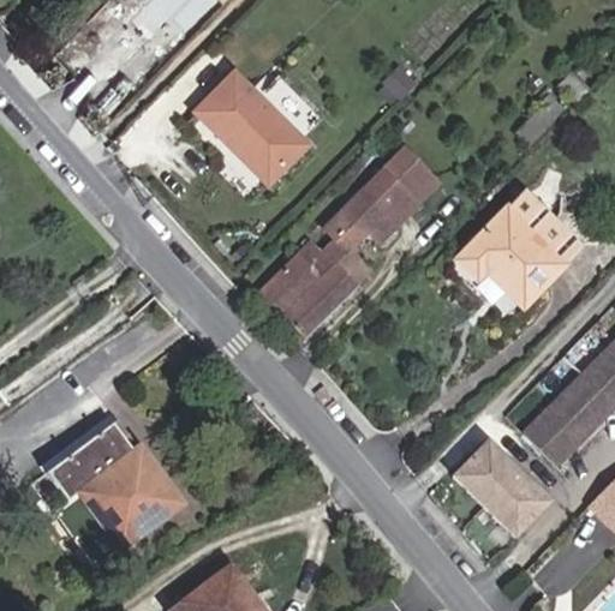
[(575,106),(590,90),(569,70),(555,84),(575,106)]
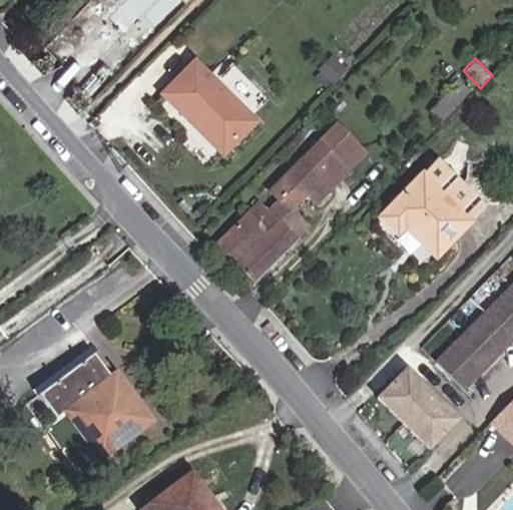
[(223,153),(257,120),(194,59),(161,92),(223,153)]
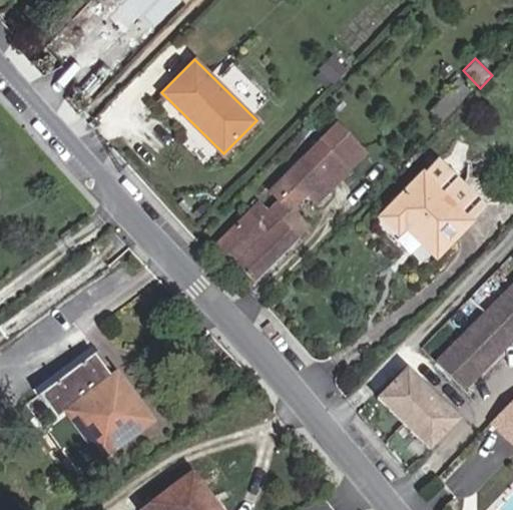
[(451,86),(459,94),(470,84),(462,75),(451,86)]
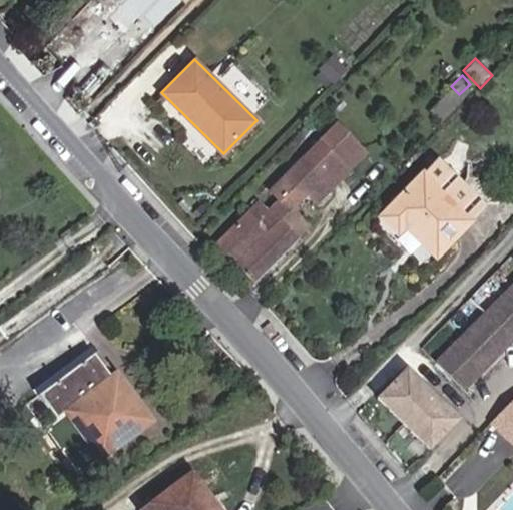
[(429,108),(439,120),(462,98),(459,94),(451,86),(429,108)]
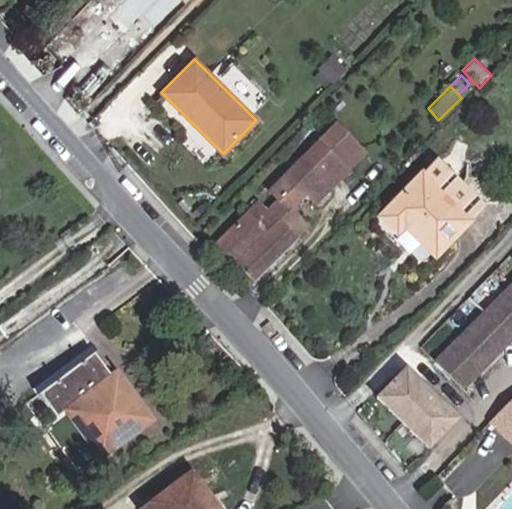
[(214,241),(254,280),(310,224),(293,208),(307,194),(316,204),(368,152),(335,121),(267,189),(276,199),(267,208),(257,198),(214,241)]
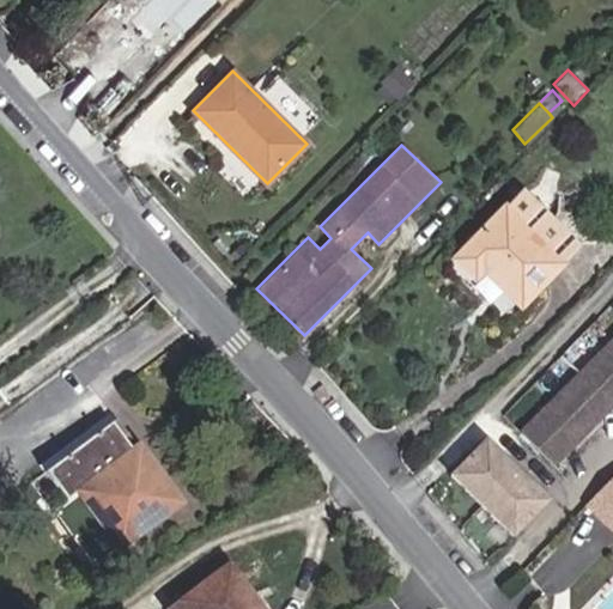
[(521,306),(577,249),(517,192),(453,257),(474,279),(484,270),(521,306)]
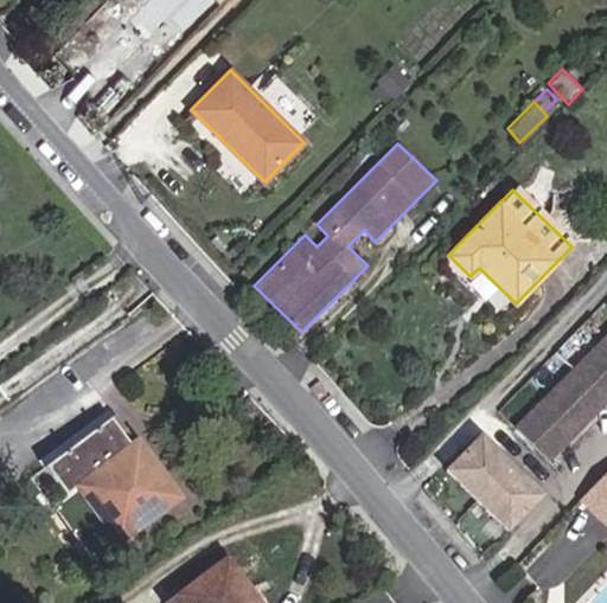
[(606,340),(513,435),(545,468),(594,419),(587,411),(606,391),(606,340)]
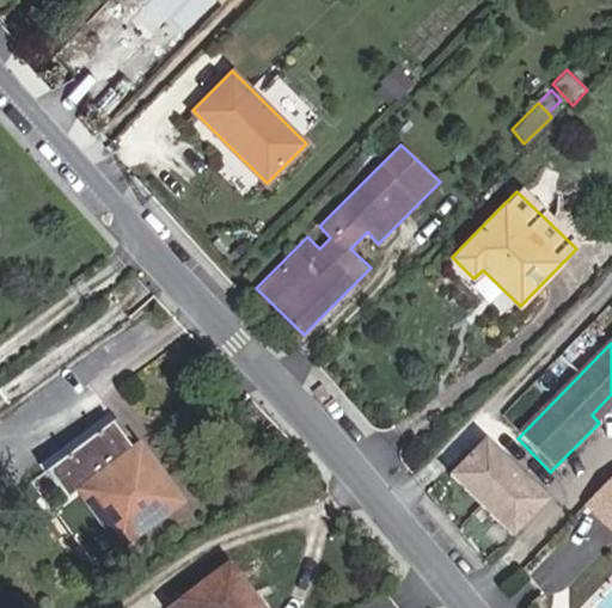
[(132,448),(111,421),(106,424),(127,452),(132,448)]
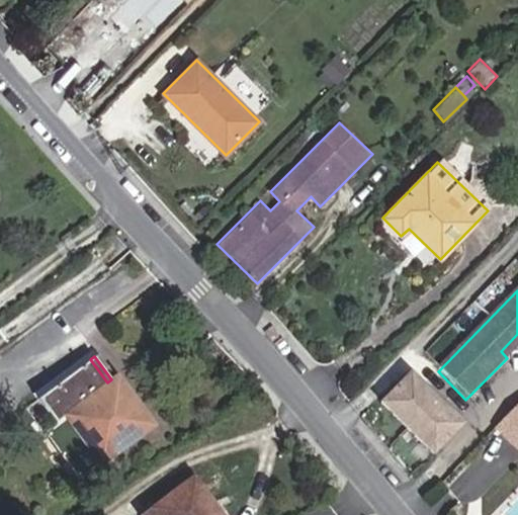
[(107,382),(90,359),(37,398),(56,422),(90,468),(146,428),(111,379),(107,382)]
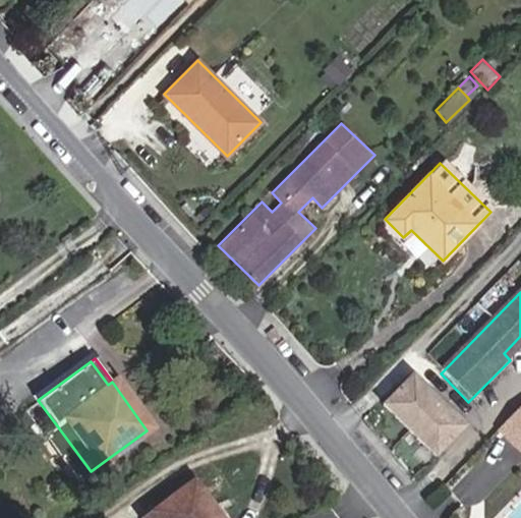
[(433,455),(466,423),(412,368),(380,400),(433,455)]
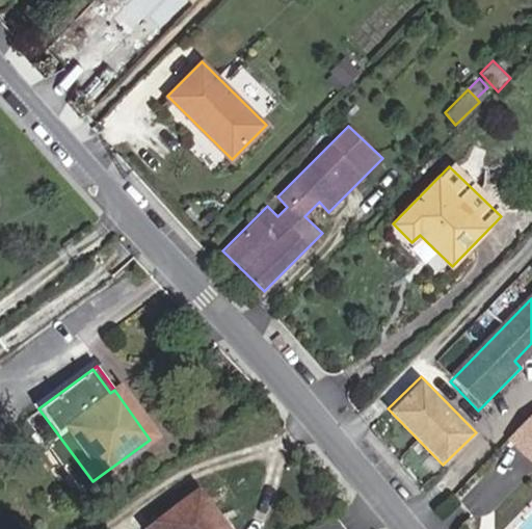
[(92,481),(57,433),(44,444),(79,492),(92,481)]
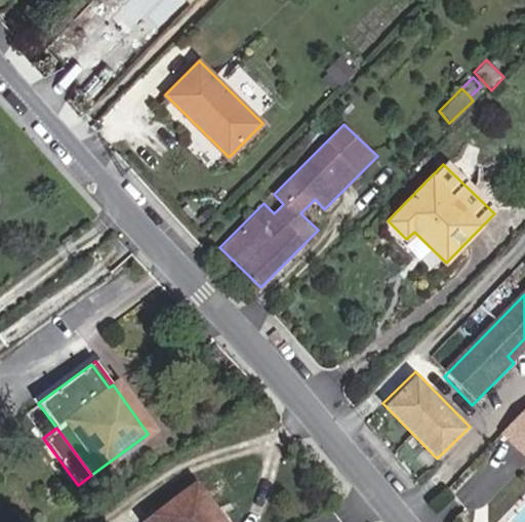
[(524,430),(510,447),(524,462),(524,460),(524,430)]
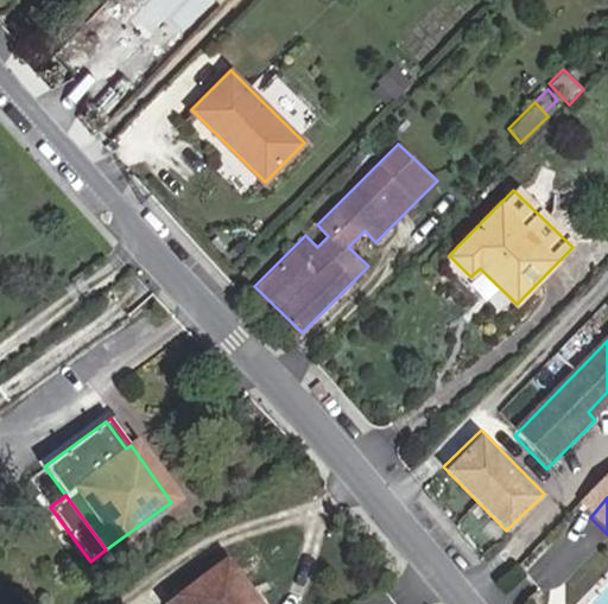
[(265,603),(230,558),(169,603),(265,603)]
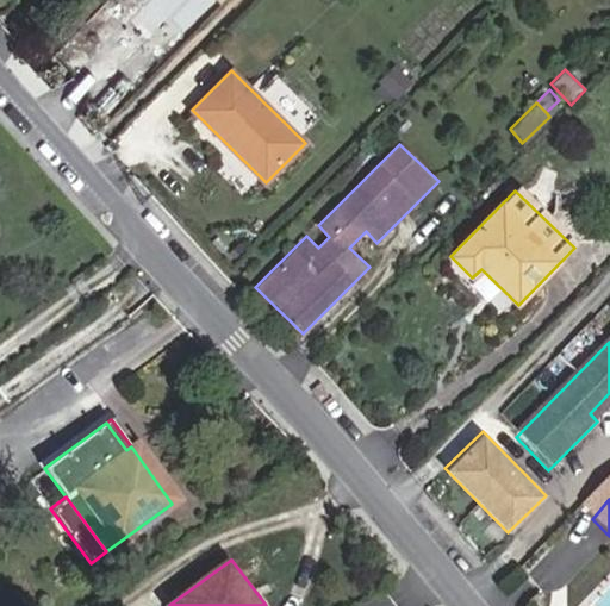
All buildings are outlined.
